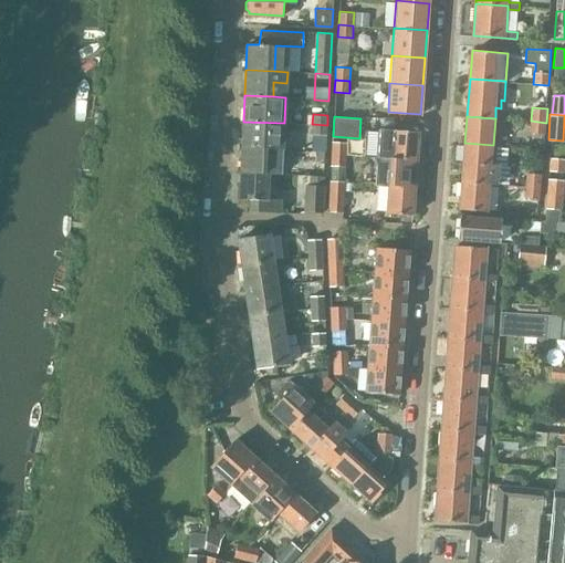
[(545,134),(546,123),(531,121),(530,132),(545,134)]
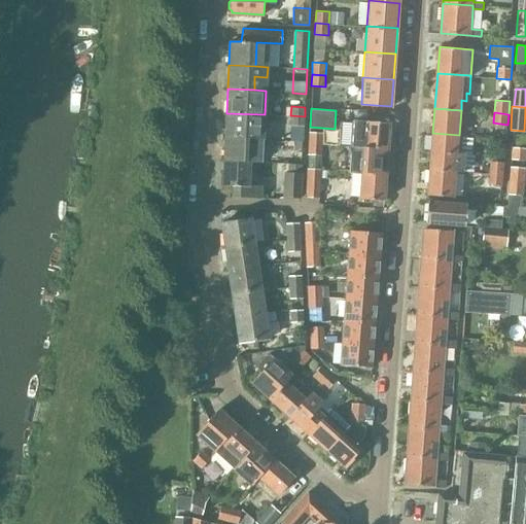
[(225,137),(264,139),(265,114),(226,113),(225,137)]
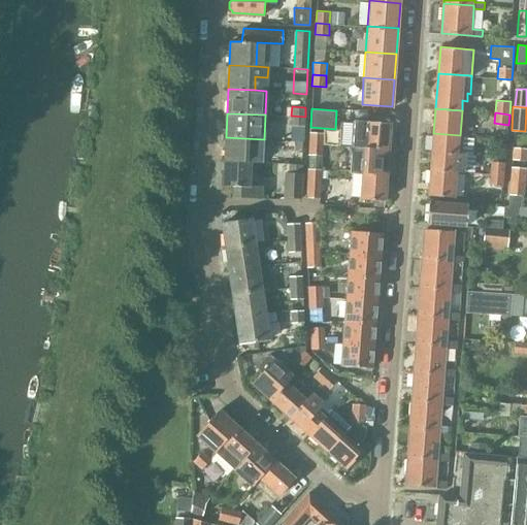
[(304,126),(305,117),(291,116),(291,125),(304,126)]
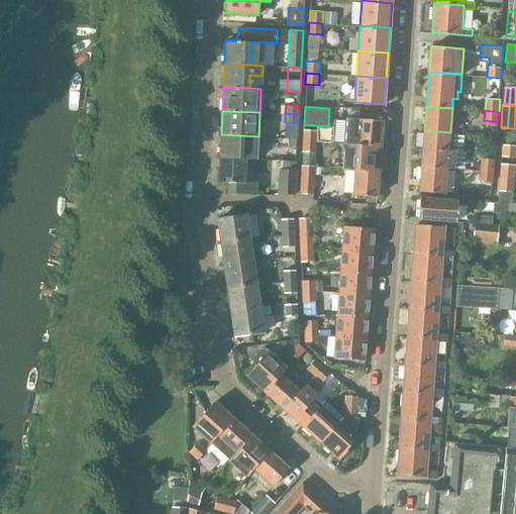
[(355,143),(381,145),(383,120),(357,118),(355,143)]
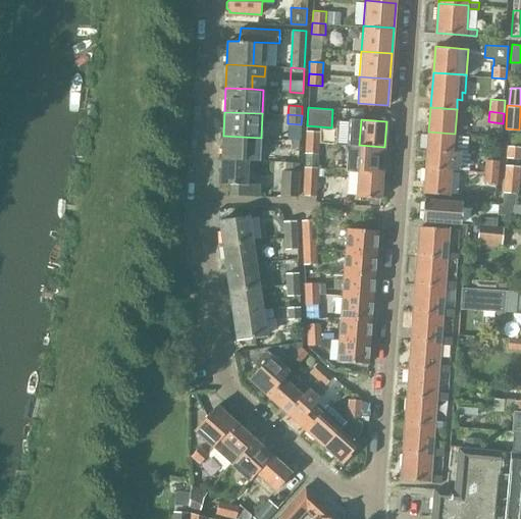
[(306,130),(306,141),(308,142),(319,142),(319,139),(320,131),(319,131),(307,130),(306,130)]
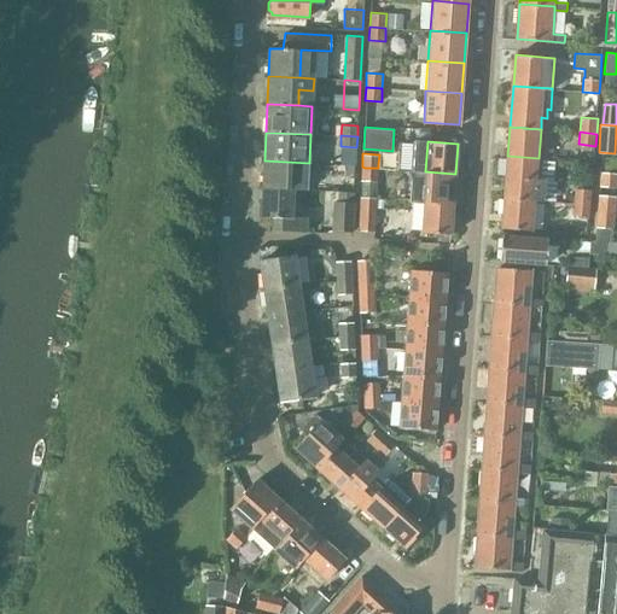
[(535,199),(535,200),(545,202),(548,162),(539,161),(539,158),(507,156),(505,197),(535,199)]
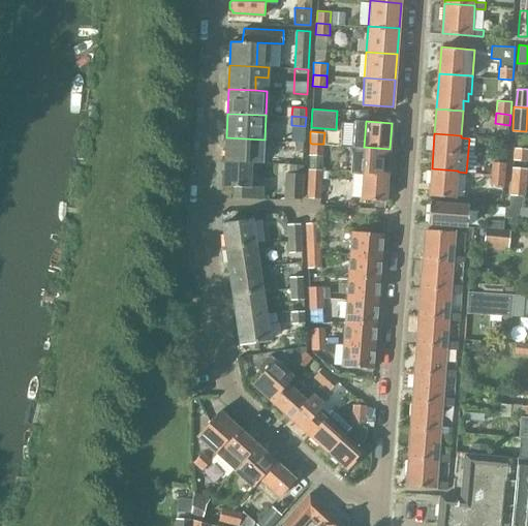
[(252,162),(252,150),(264,150),(265,140),(226,137),(225,161),(252,162)]
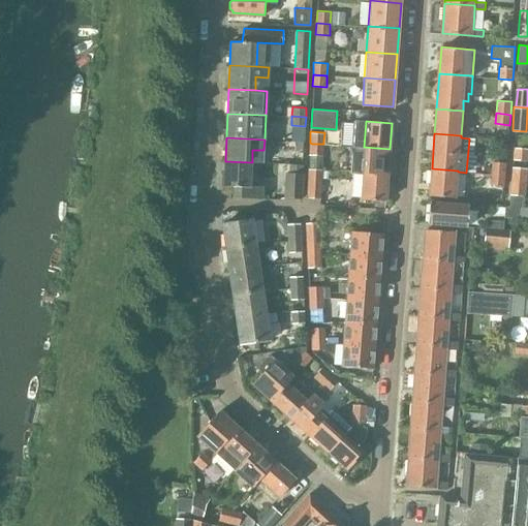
[(323,155),(323,144),(312,144),(310,143),(309,155),(323,155)]
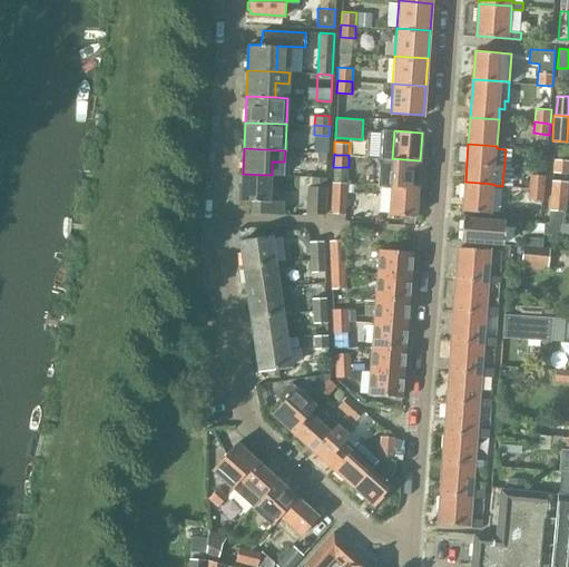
[(418,188),(420,160),(392,158),(391,186),(418,188)]
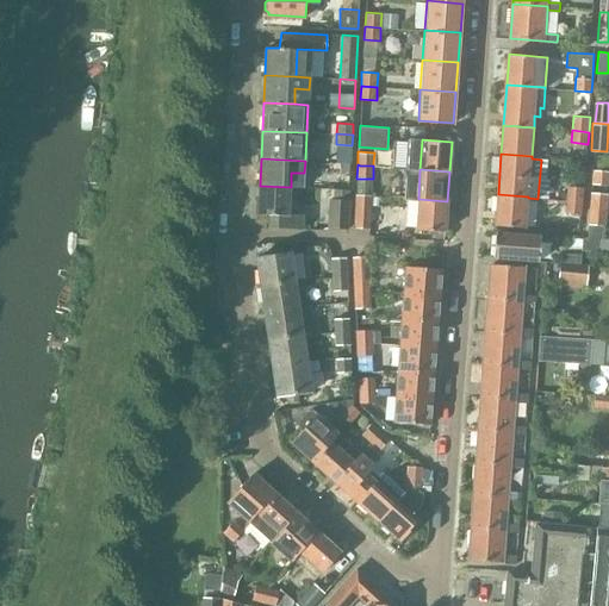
[(608,185),(608,170),(594,169),(592,183),(608,185)]
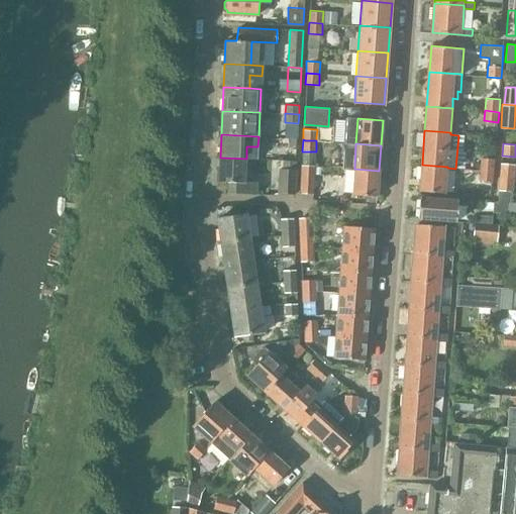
[(246,159),(220,158),(219,181),(227,182),(227,193),(256,193),(256,181),(245,181),(246,159)]
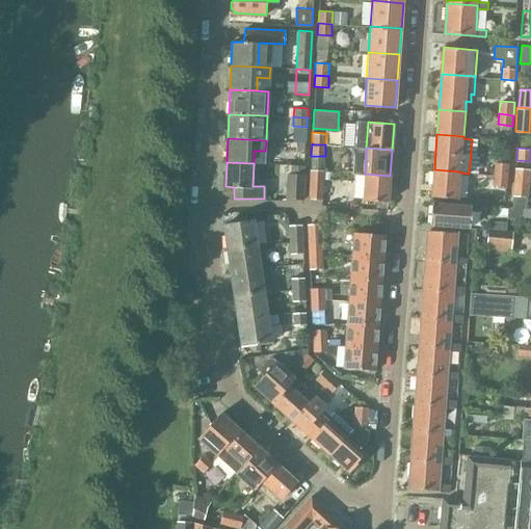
[(495,175),(509,176),(510,163),(496,162),(495,175)]
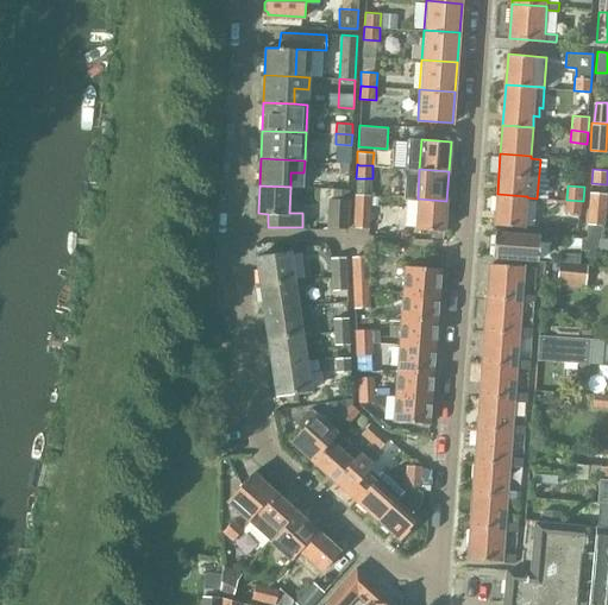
[(348,228),(349,189),(330,189),(328,227),(348,228)]
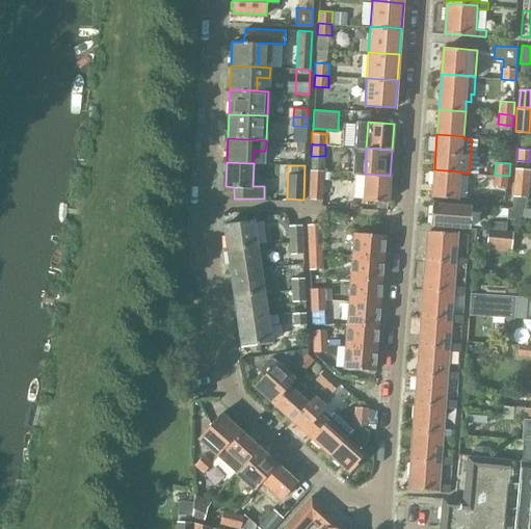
[(514,183),(530,184),(530,168),(515,167),(514,183)]
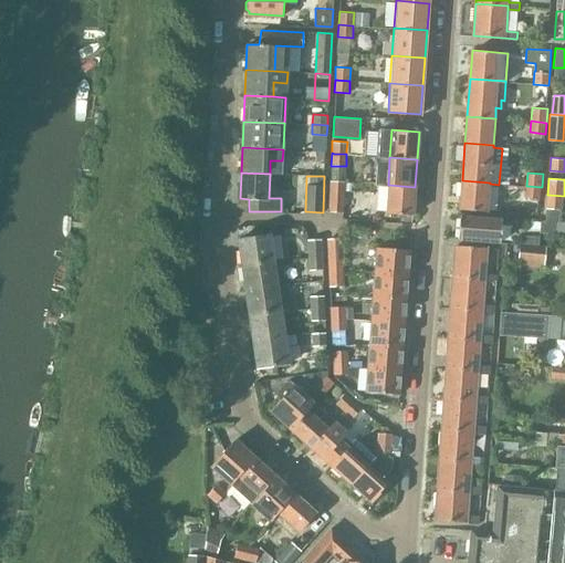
[(344,211),(345,181),(331,180),(328,211),(344,211)]
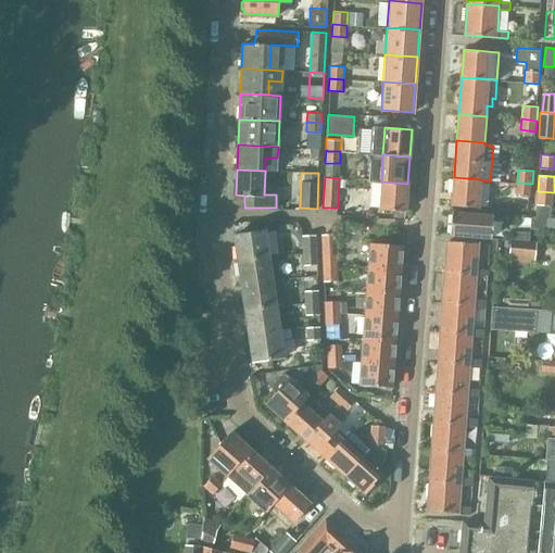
[(481,179),(454,177),(452,204),(479,206),(481,180),(481,179)]
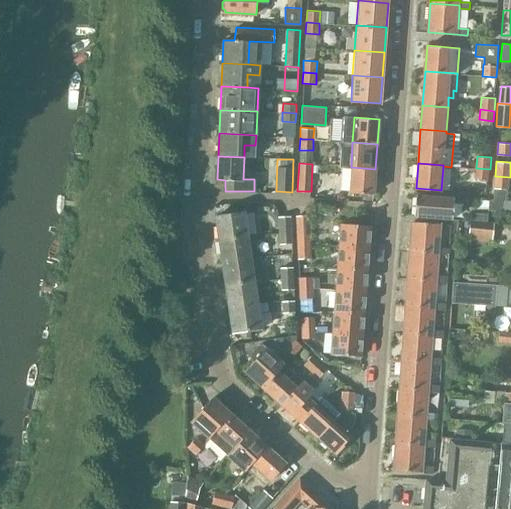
[(375,169),(351,167),(349,192),(363,193),(373,194),(375,169)]
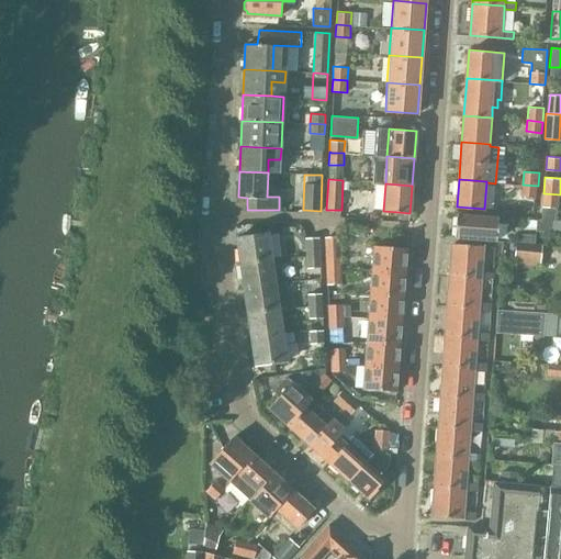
[(537,198),(538,186),(523,185),(522,196),(537,198)]
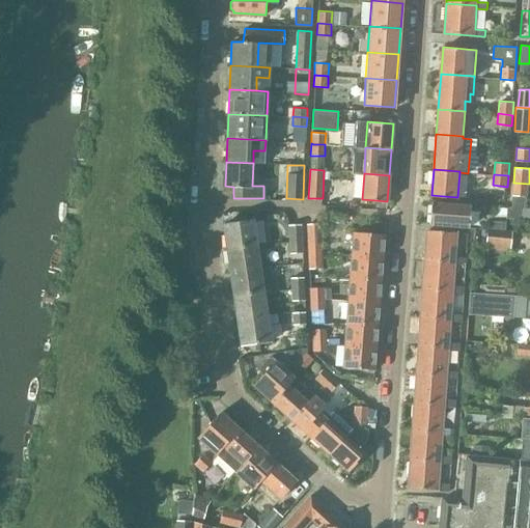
[(528,196),(529,184),(513,183),(512,195),(528,196)]
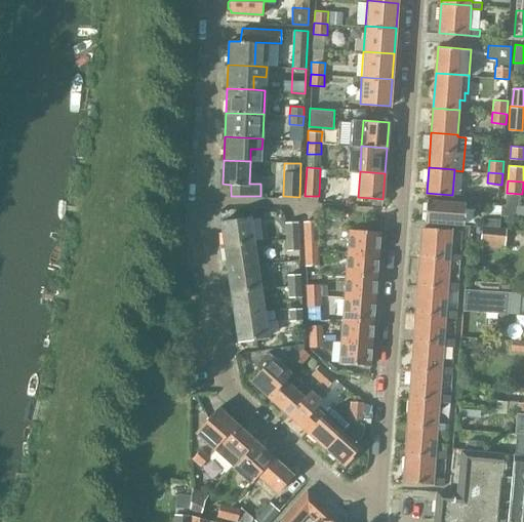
[(510,196),(509,204),(517,205),(522,205),(522,198),(510,196)]
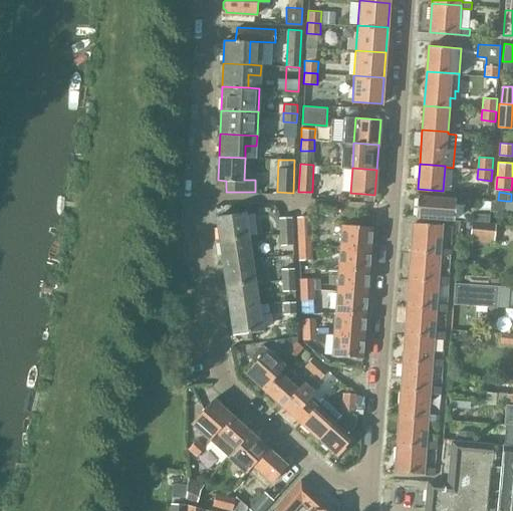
[(373,203),(374,195),(364,194),(364,202),(373,203)]
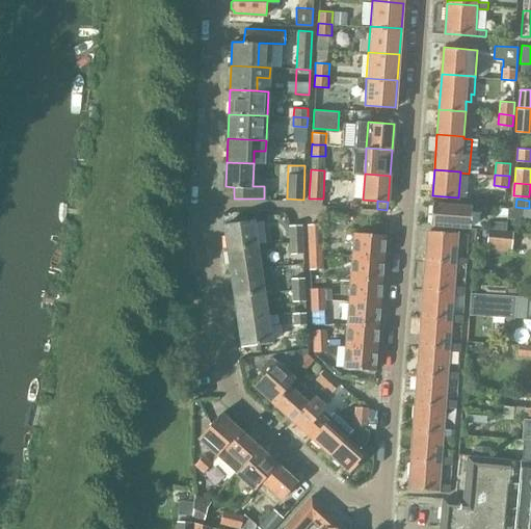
[(473,205),(431,203),(430,225),(471,228),(473,205)]
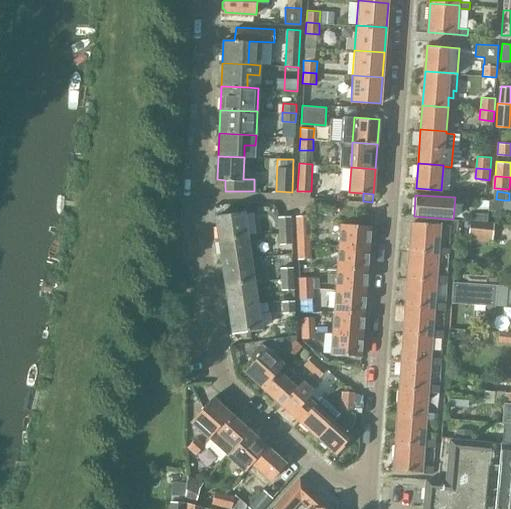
[(503,209),(504,200),(479,198),(478,208),(503,210),(503,209)]
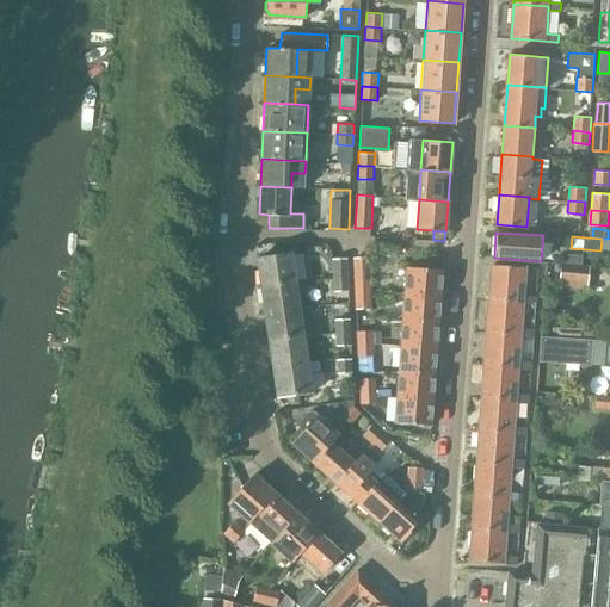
[(262,286),(295,280),(291,253),(257,258),(262,286)]
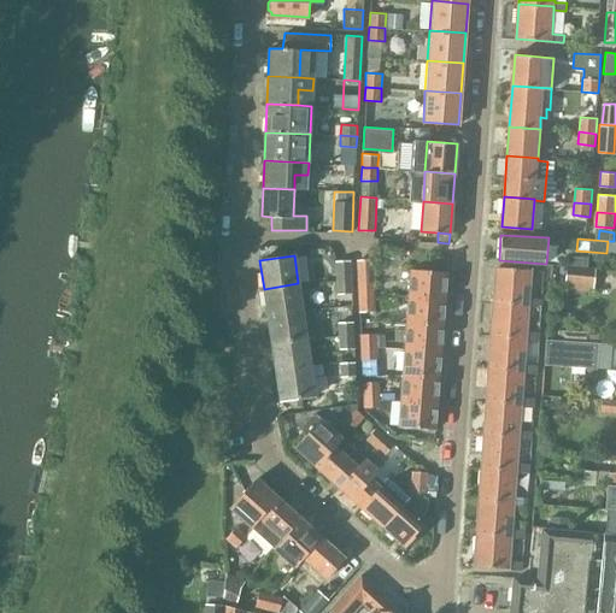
[(358,286),(373,284),(371,259),(357,259),(358,286)]
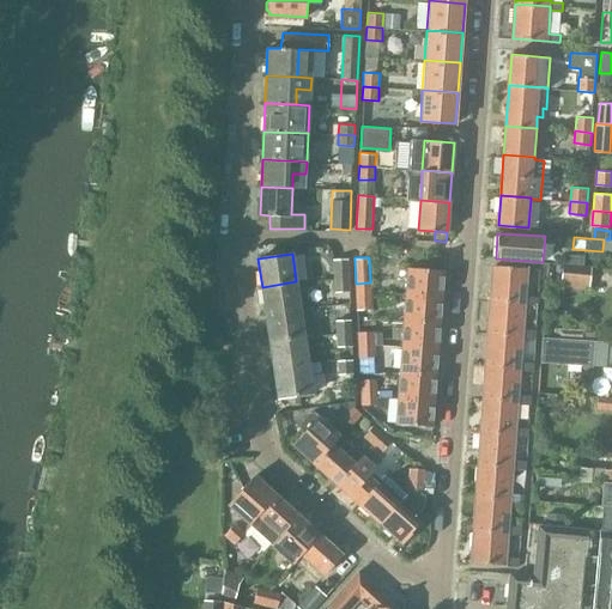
[(334,278),(350,278),(349,259),(334,259),(334,278)]
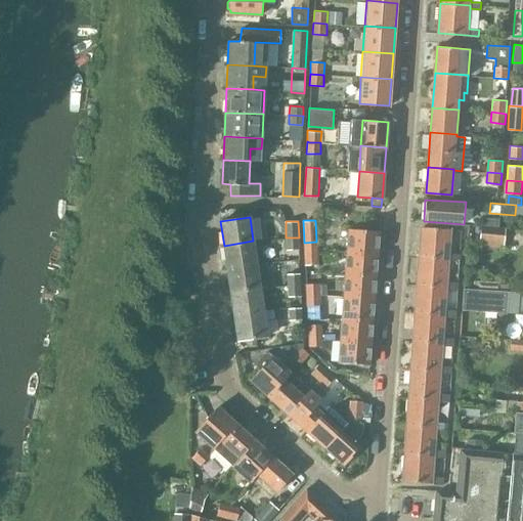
[(449,258),(449,260),(460,261),(460,254),(450,253),(451,229),(421,226),(419,256),(449,258)]
